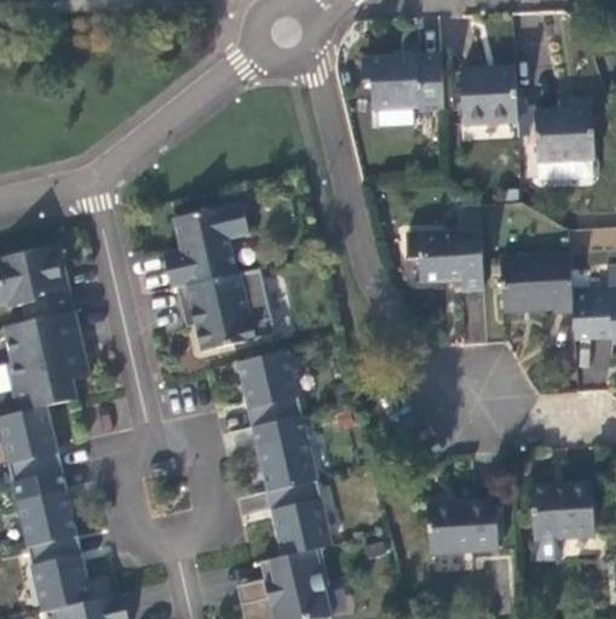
[(416,108),(443,107),(441,51),(399,53),(360,55),(361,79),(368,79),(369,104),(416,102),(416,108)]
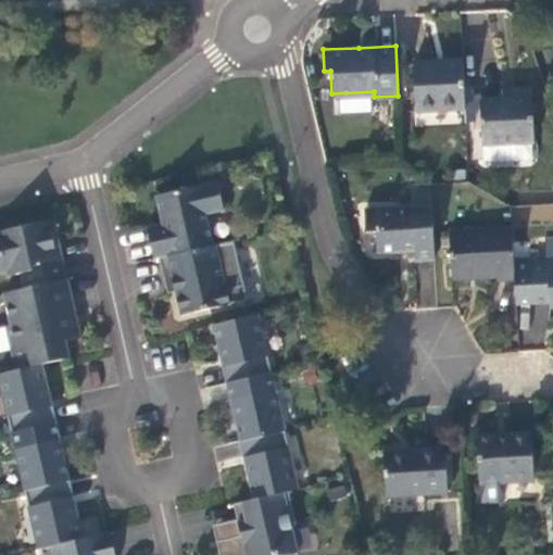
[(415,108),(464,104),(462,57),(435,58),(413,60),(415,108)]
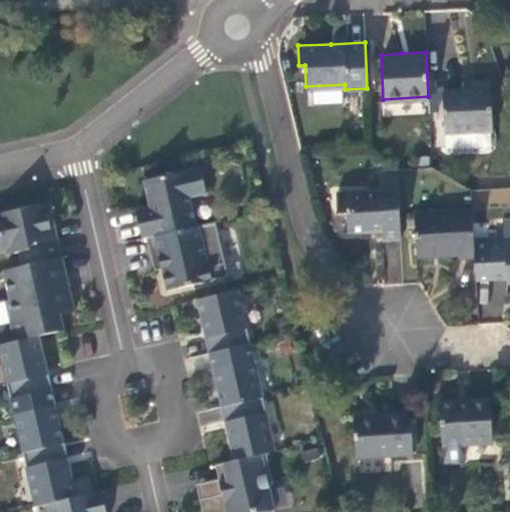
[(466,86),(442,87),(445,140),(447,144),(450,145),(486,143),(490,138),(490,126),(493,126),(491,85),(466,86)]
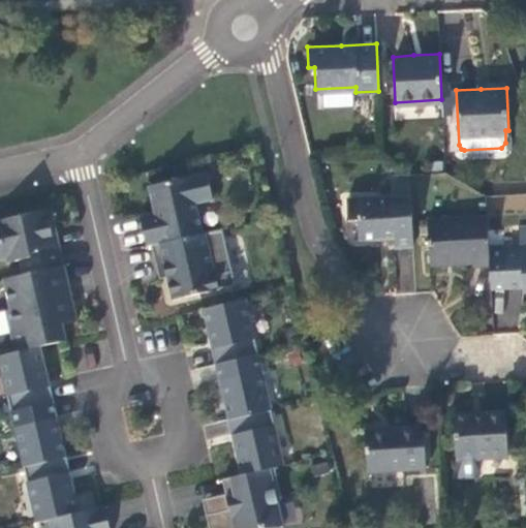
[(145,246),(149,245),(199,233),(193,203),(211,198),(204,173),(146,186),(152,213),(154,220),(140,224),(142,233),(145,246)]
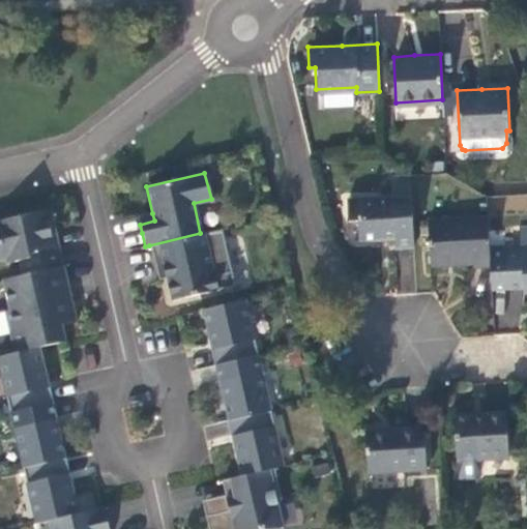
[(396,245),(413,244),(409,173),(392,174),(393,194),(348,197),(349,218),(358,217),(359,237),(376,237),(394,235),(396,245)]
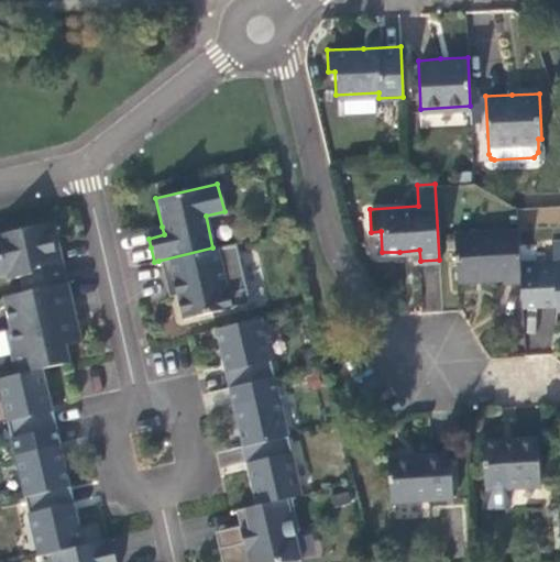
[(24,291),(67,282),(62,257),(52,260),(50,252),(56,251),(58,245),(56,235),(53,221),(0,232),(0,275),(6,274),(7,278),(20,275),(24,291)]
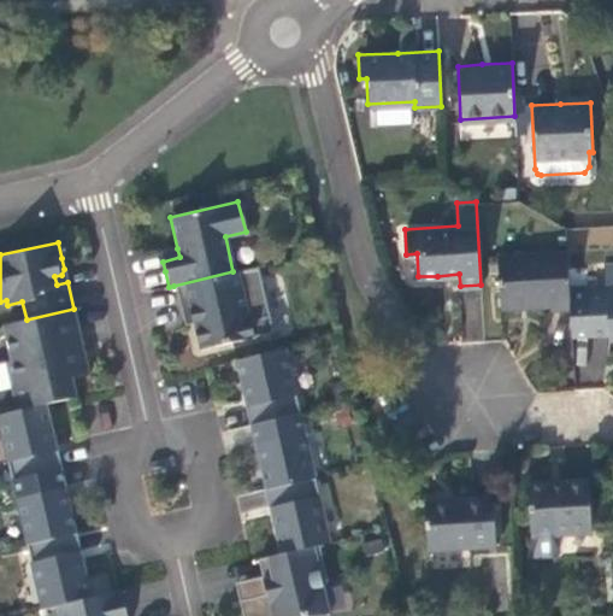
[(163,262),(180,257),(177,248),(160,252),(163,262)]
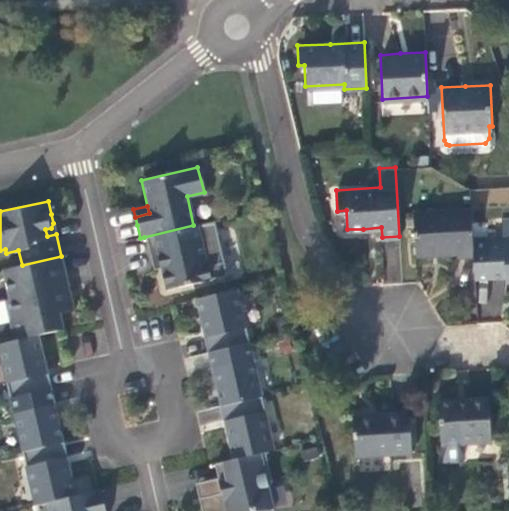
[(461,256),(473,255),(472,236),(470,209),(412,213),(414,256),(439,255),(461,253),(461,256)]
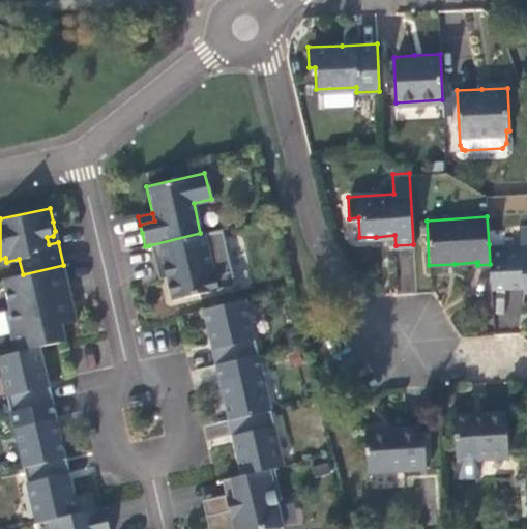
[(230,271),(221,229),(200,233),(149,245),(154,265),(163,263),(166,277),(168,287),(171,299),(216,289),(213,275),(230,271)]
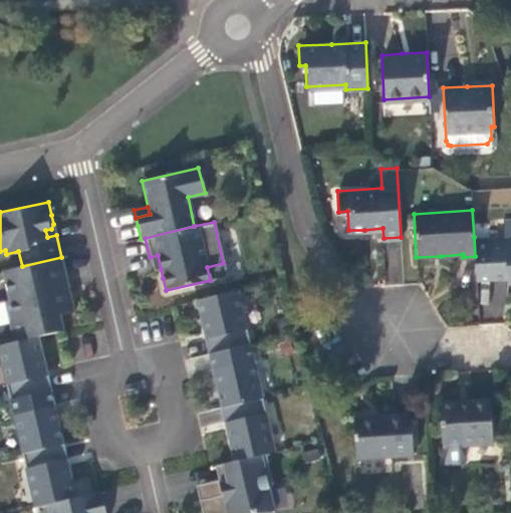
[(510,234),(474,237),(475,256),(476,279),(496,278),(507,278),(507,283),(510,282),(510,234)]
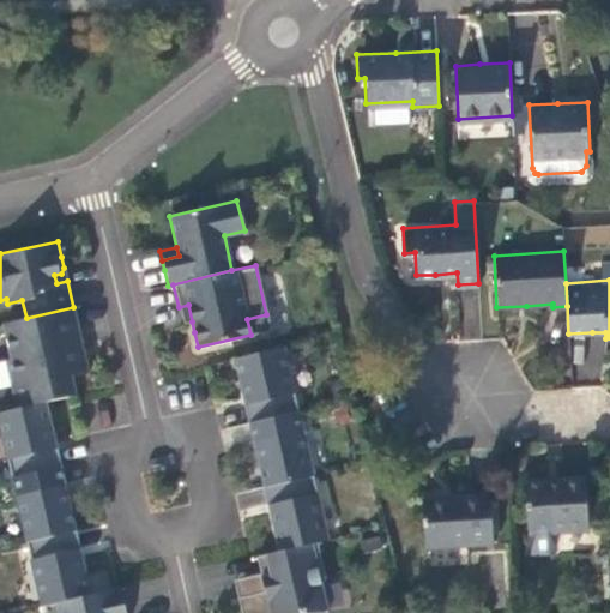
[(188,305),(179,307),(182,323),(192,322),(188,305)]
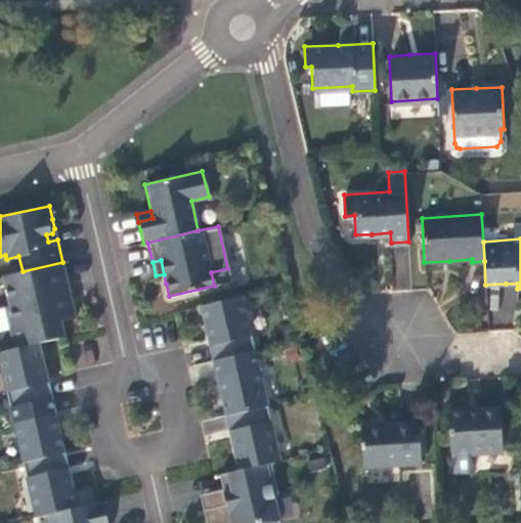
[(62,262),(23,271),(3,275),(9,305),(5,306),(14,348),(40,342),(63,337),(61,320),(75,317),(72,304),(64,305),(61,293),(69,291),(67,280),(62,262)]
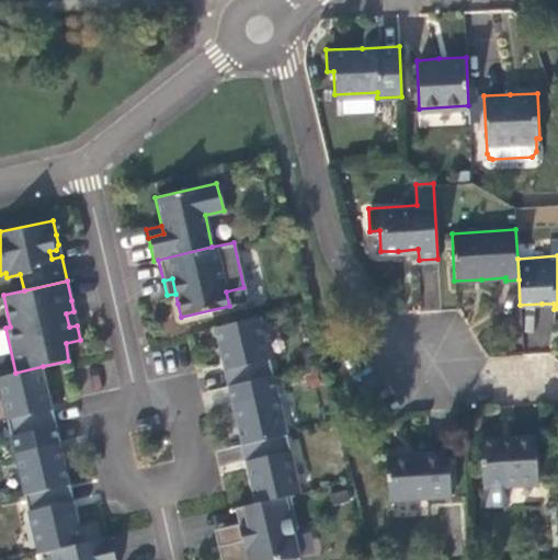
[(226,292),(229,306),(247,301),(243,287),(226,292)]
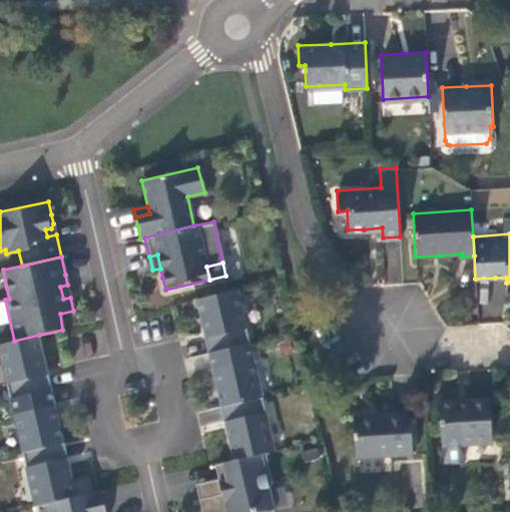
[(235,290),(194,299),(199,321),(202,320),(204,328),(214,374),(217,384),(214,385),(218,406),(222,405),(226,423),(229,438),(226,438),(231,460),(264,452),(273,450),(235,290)]
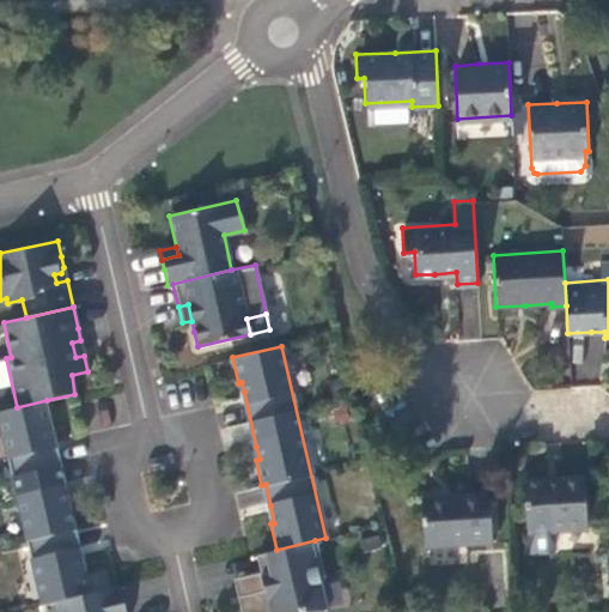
[(17,407),(0,412),(0,424),(11,476),(58,465),(50,437),(48,428),(53,425),(47,400),(17,407)]
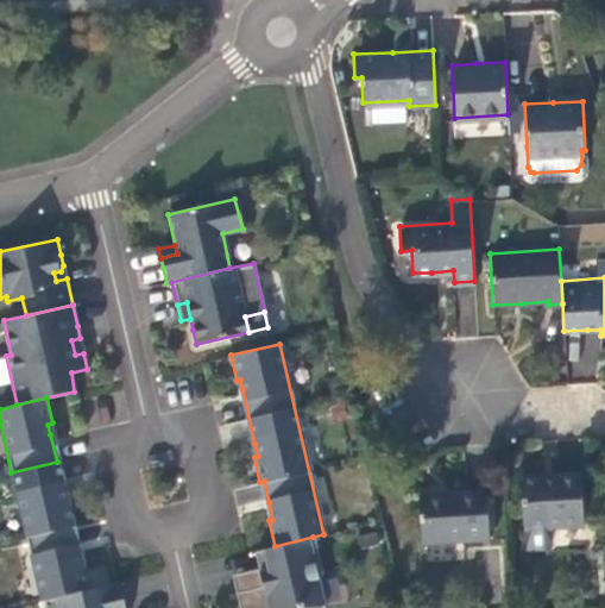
[(57,462),(11,472),(26,537),(71,526),(76,525),(69,499),(65,500),(62,487),(57,462)]
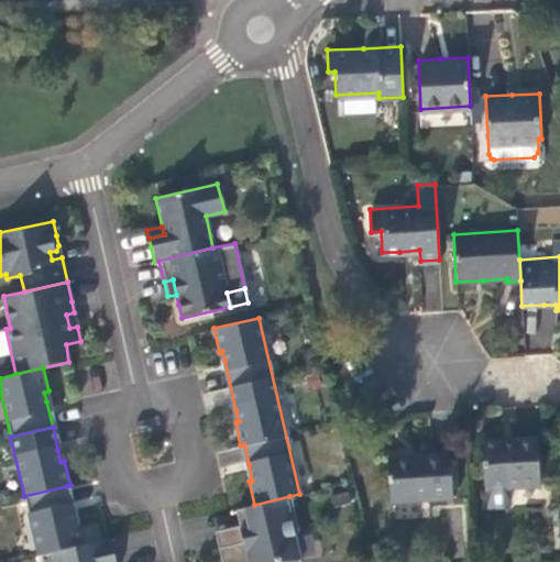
[(509,440),(483,441),(486,489),(487,509),(505,508),(511,502),(509,488),(540,486),(538,438),(509,440)]
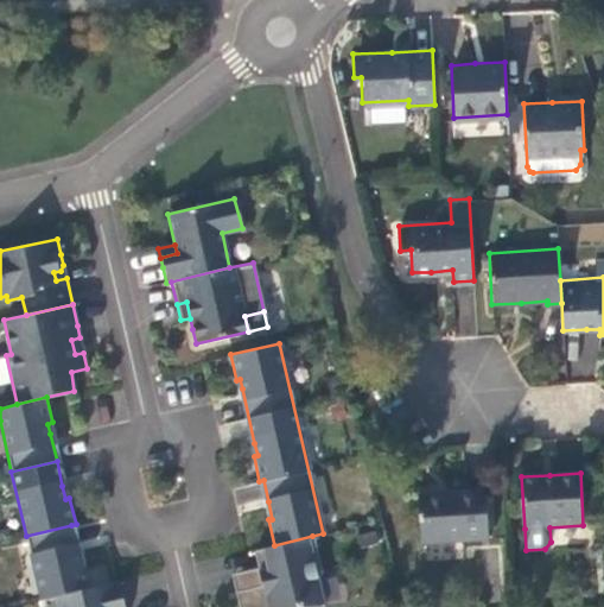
[(451,493),(417,494),(420,542),(488,537),(485,491),(451,493)]
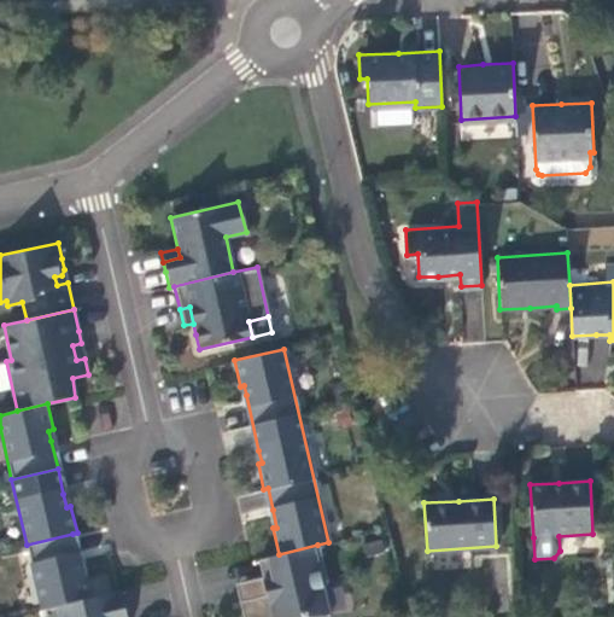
[(72,534),(27,545),(42,609),(45,607),(92,597),(86,570),(81,571),(79,560),(72,534)]
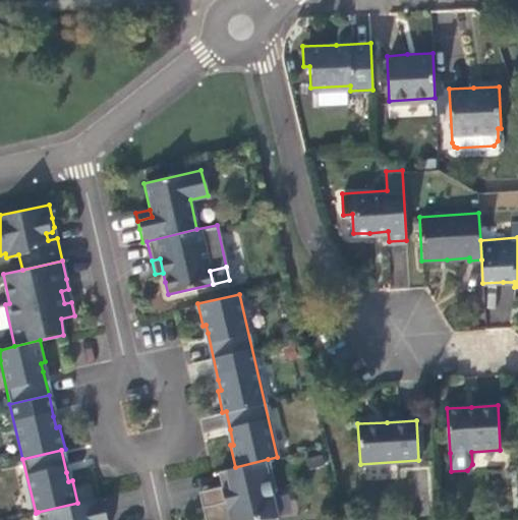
[(275,489),(268,459),(235,467),(217,471),(219,478),(221,485),(221,489),(231,497),(226,506),(220,502),(200,507),(204,519),(254,519),(277,517),(271,496),(275,489)]
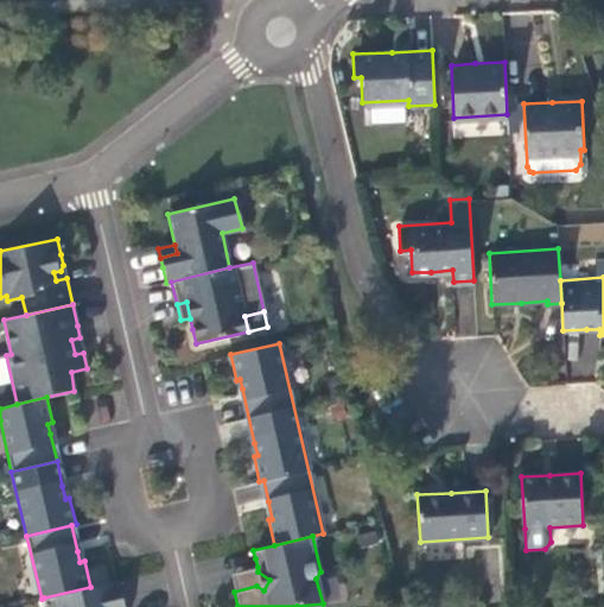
[(230,574),(234,592),(256,586),(264,590),(269,580),(258,571),(258,567),(230,574)]
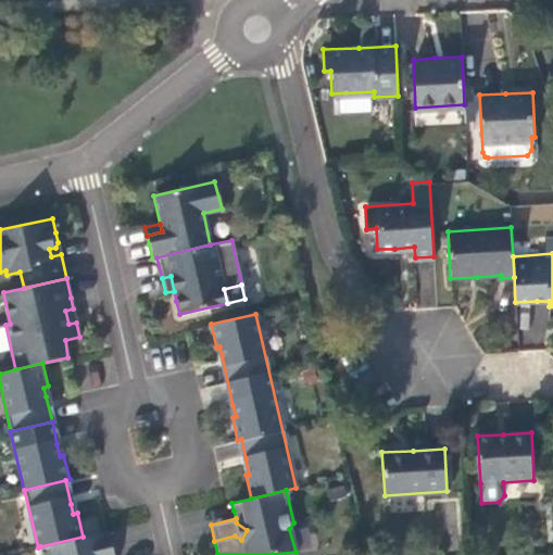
[(83,537),(40,546),(41,554),(114,554),(112,546),(108,531),(83,537)]
